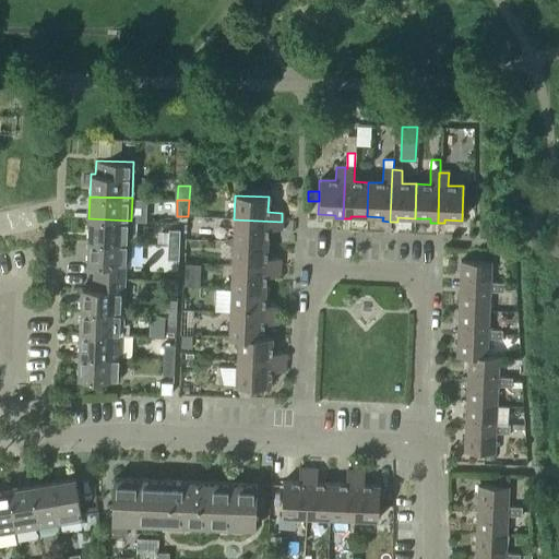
[(87,241),(130,244),(131,221),(88,218),(87,241)]
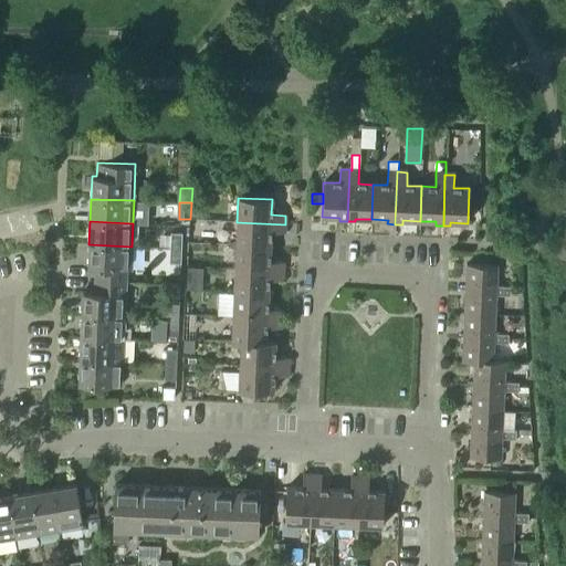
[(285,234),(285,224),(237,222),(236,247),(270,248),(271,233),(285,234)]
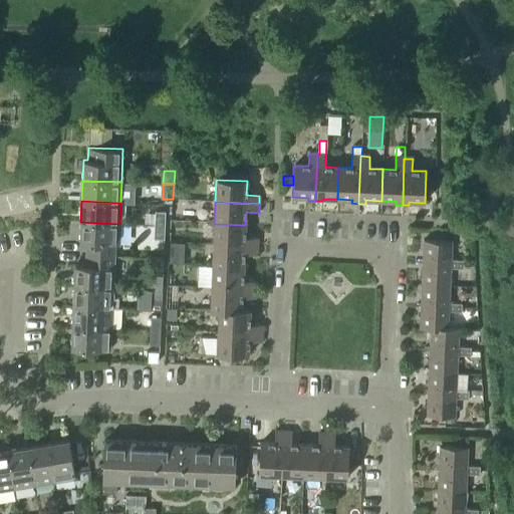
[(154,225),(157,225),(165,226),(165,213),(155,212),(154,225)]
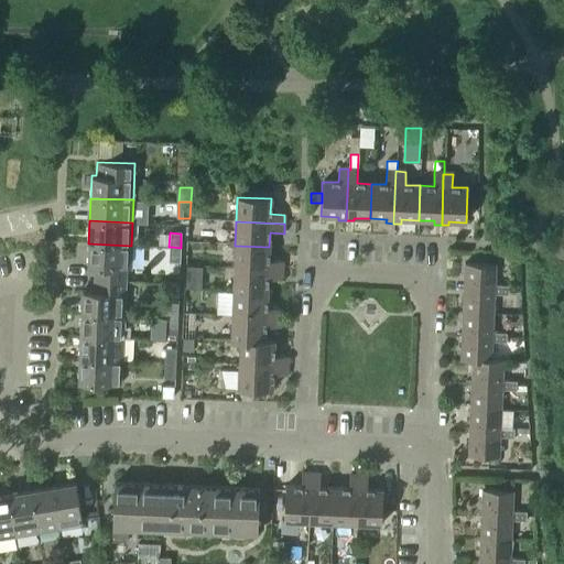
[(94,267),(94,279),(125,280),(126,269),(130,269),(131,246),(88,243),(87,267),(94,267)]
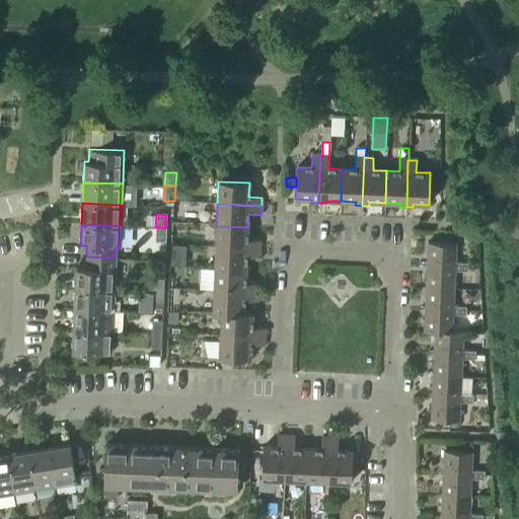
[(247,240),(247,227),(216,226),(215,246),(260,249),(260,241),(247,240)]
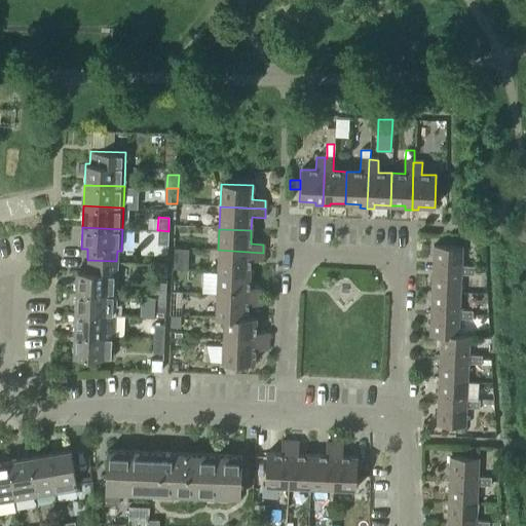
[(168,231),(160,230),(157,230),(157,245),(167,246),(168,231)]
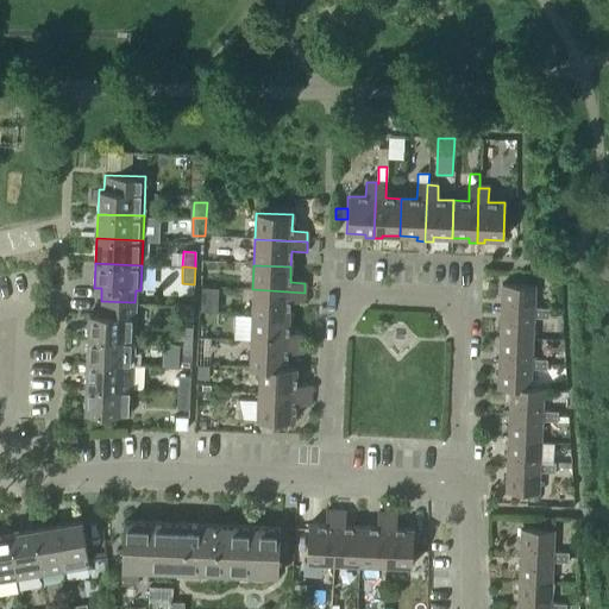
[(501,287),(501,313),(548,314),(548,309),(534,309),(535,288),(501,287)]
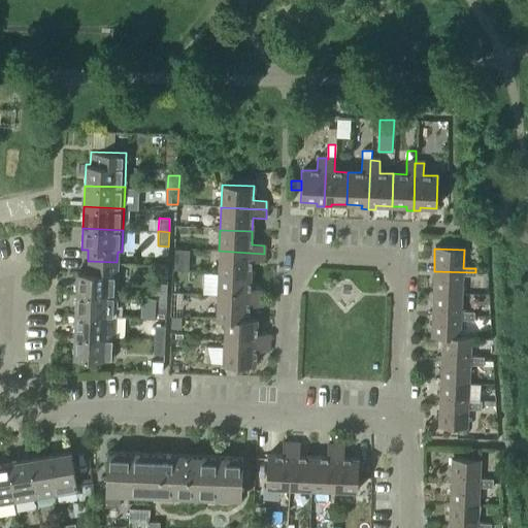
[(189,272),(190,252),(173,251),(172,271),(189,272)]
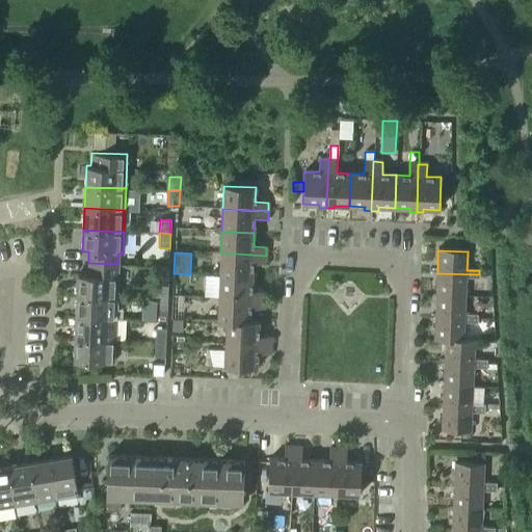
[(220,253),(219,275),(253,277),(253,263),(266,264),(266,256),(220,253)]
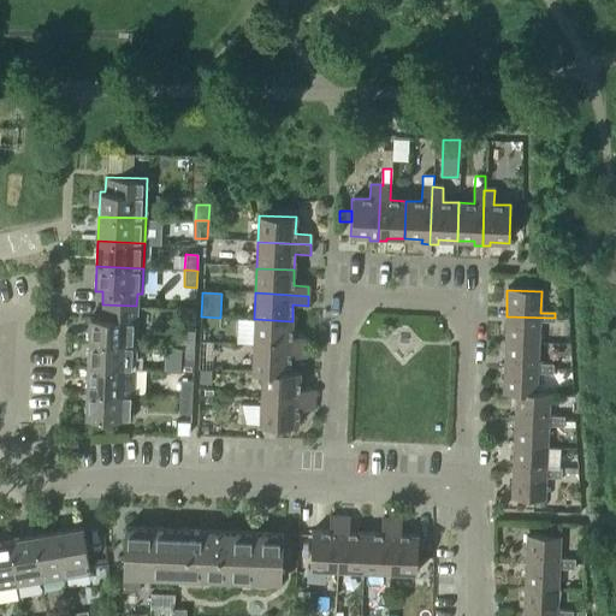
[(89,318),(88,343),(135,345),(136,306),(102,304),(102,318),(89,318)]
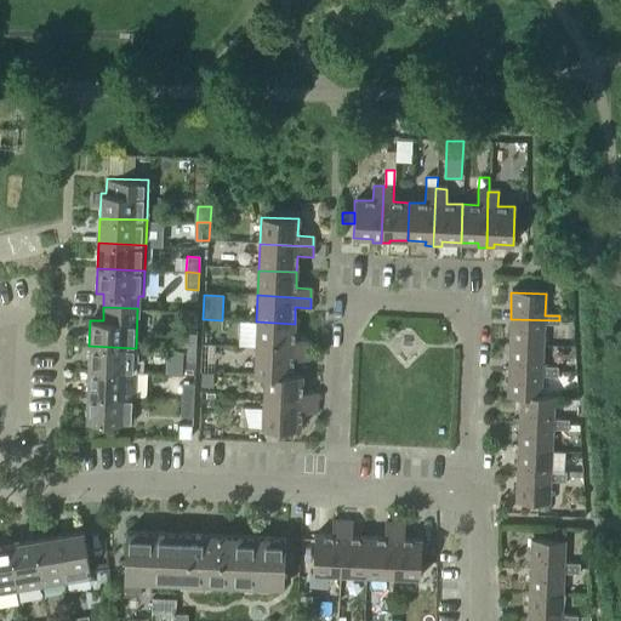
[(511,319),(510,345),(543,345),(543,325),(559,326),(559,320),(511,319)]
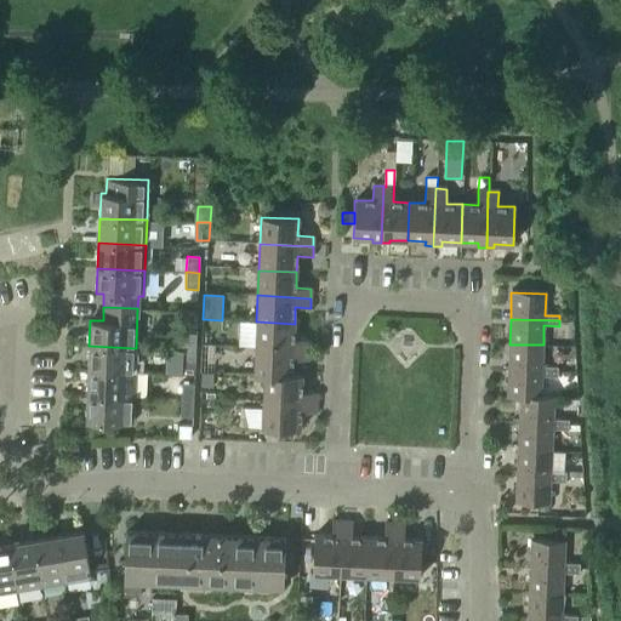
[(295,324),(256,322),(255,348),(308,351),(309,341),(294,340),(295,324)]
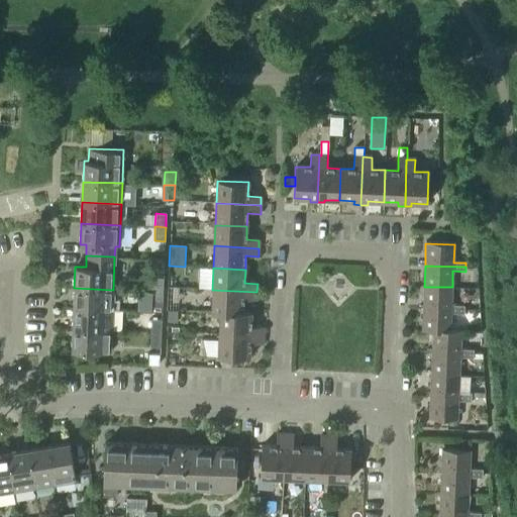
[(152,287),(152,291),(163,292),(164,279),(152,278),(152,287)]
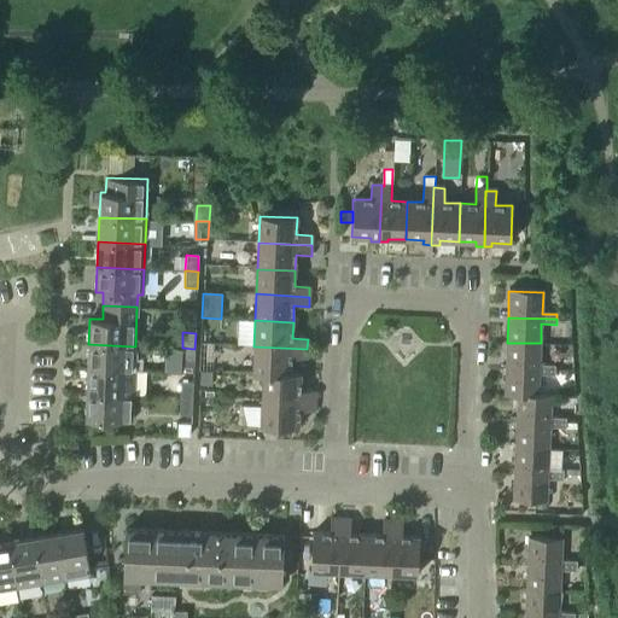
[(507,343),(506,369),(555,371),(555,366),(540,366),(541,343),(507,343)]
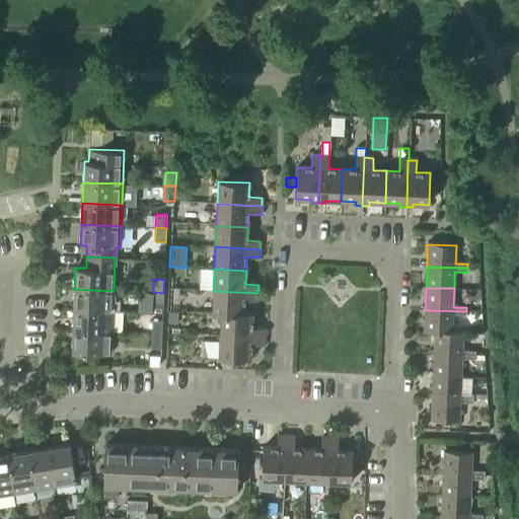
[(74,289),(73,310),(113,312),(114,291),(74,289)]
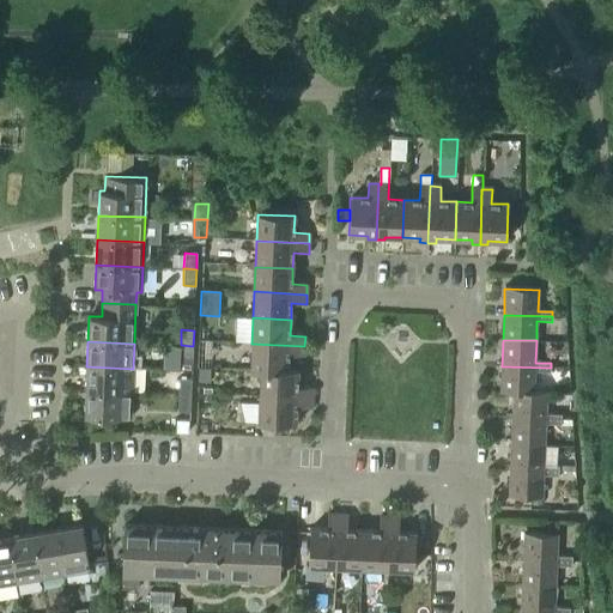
[(250,371),(261,372),(261,369),(289,370),(289,356),(304,356),(304,346),(252,344),(250,371)]
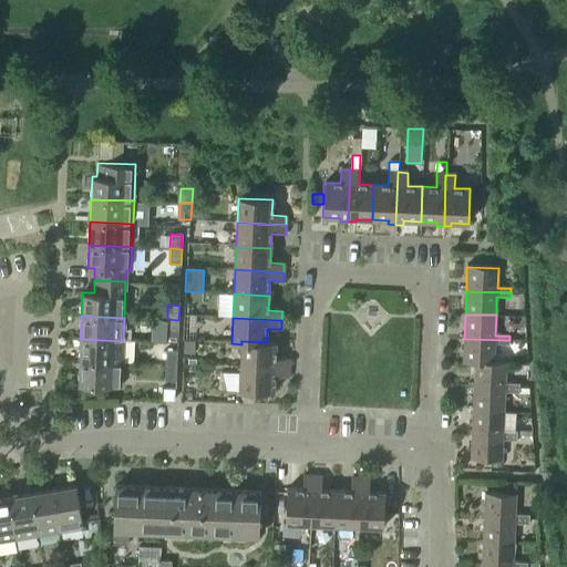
[(178,320),(167,319),(166,336),(177,336),(178,320)]
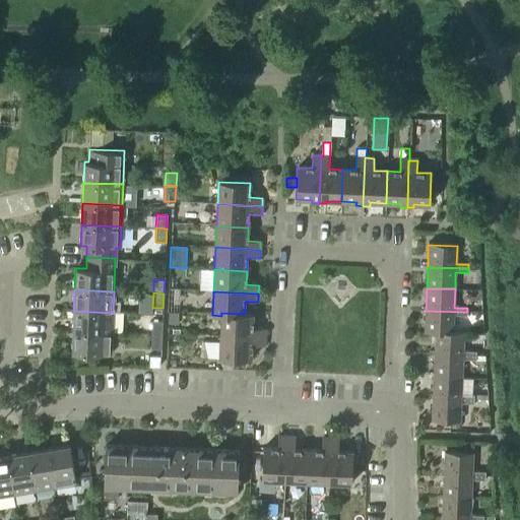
[(112,333),(113,313),(73,311),(73,331),(112,333)]
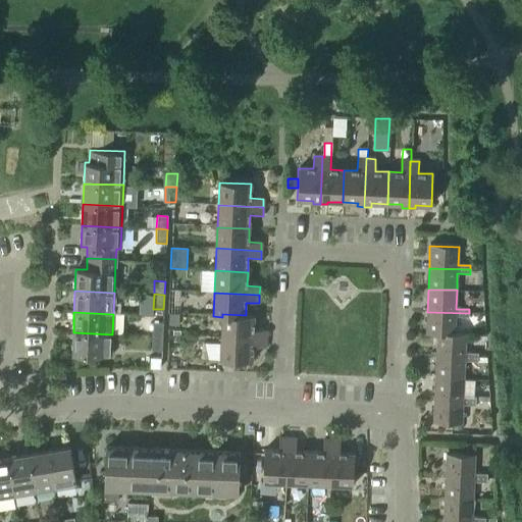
[(426,333),(426,335),(437,335),(437,333),(454,334),(455,317),(468,318),(469,313),(427,312),(426,333)]
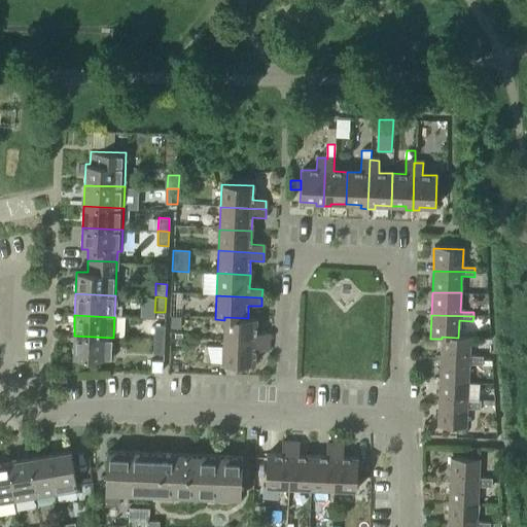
[(181,318),(171,317),(171,329),(180,329),(181,318)]
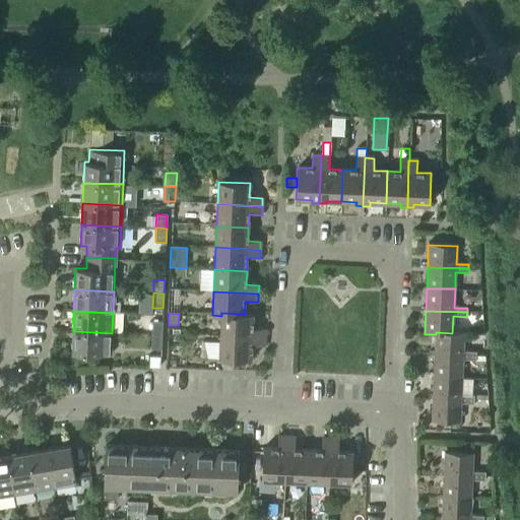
[(221,313),(221,316),(220,335),(264,338),(264,329),(253,329),(253,314),(245,314),(221,313)]
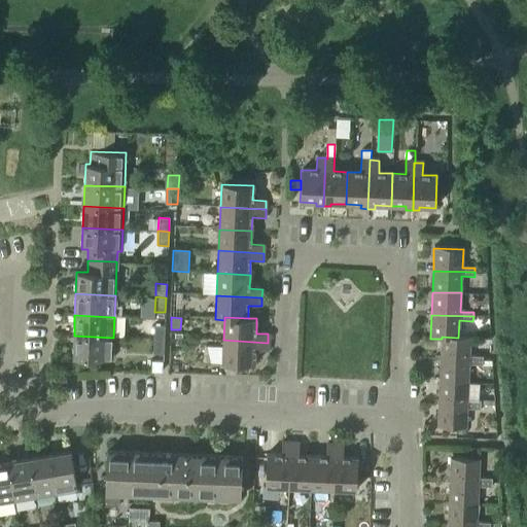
[(153,325),(153,340),(164,340),(165,326),(153,325)]
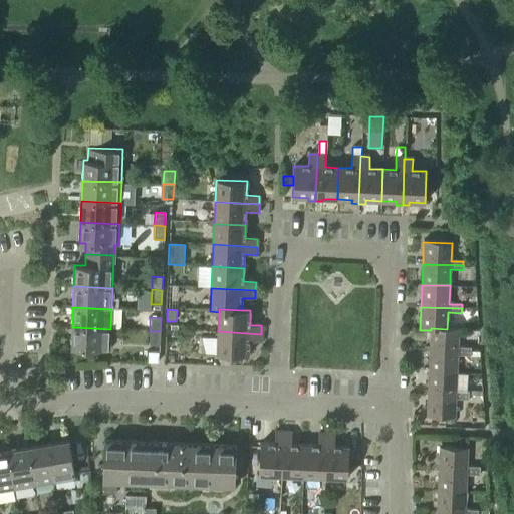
[(109,350),(110,329),(72,327),(71,348),(109,350)]
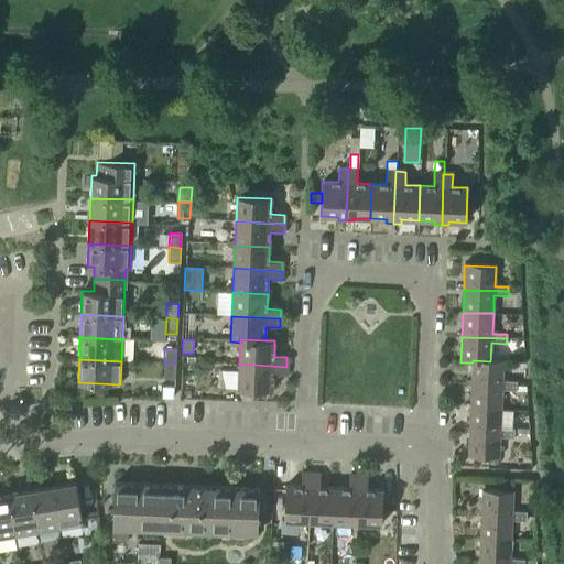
[(473,362),(472,384),(517,386),(517,381),(502,381),(502,361),(490,361),(473,360),(473,362)]
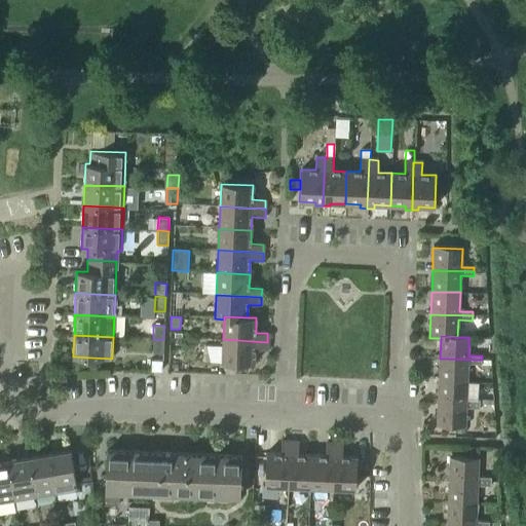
[(163,353),(163,339),(153,339),(152,353),(163,353)]
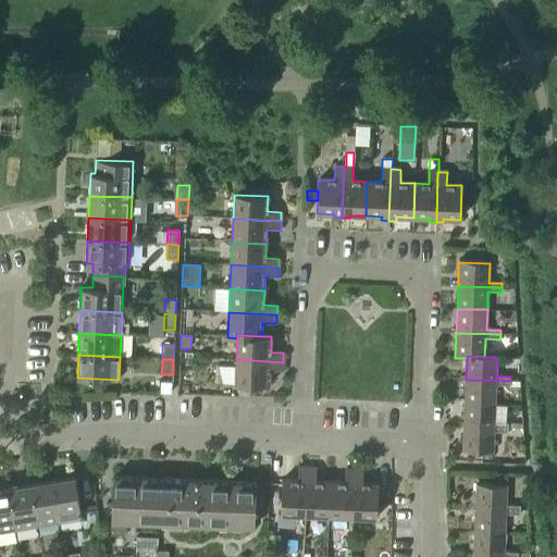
[(283,371),(283,362),(236,359),(235,385),(270,386),(270,371),(283,371)]
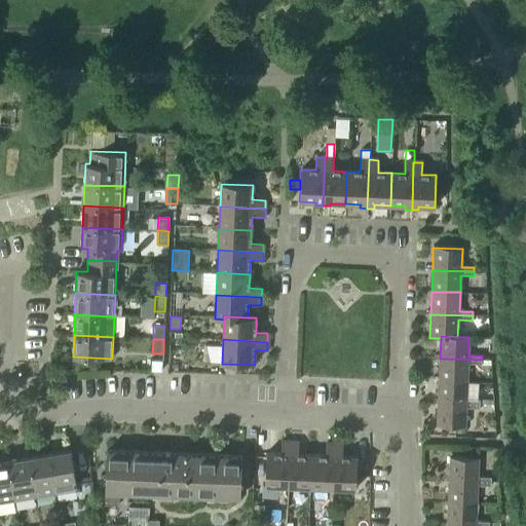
[(440,359),(439,381),(467,382),(467,364),(481,365),(482,360),(440,359)]
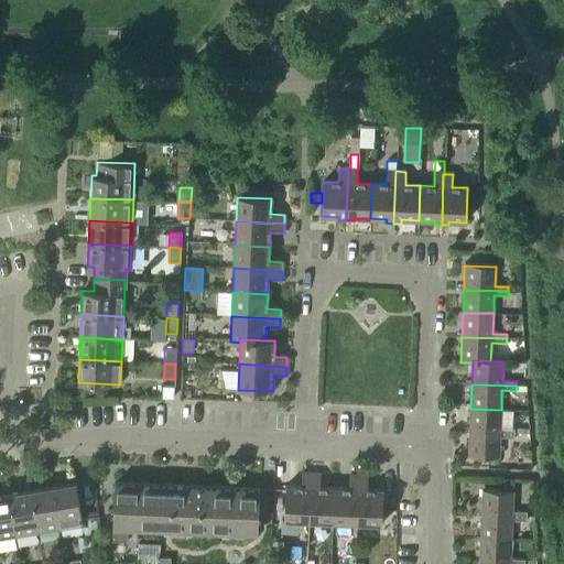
[(162,388),(162,399),(172,399),(173,388),(162,388)]
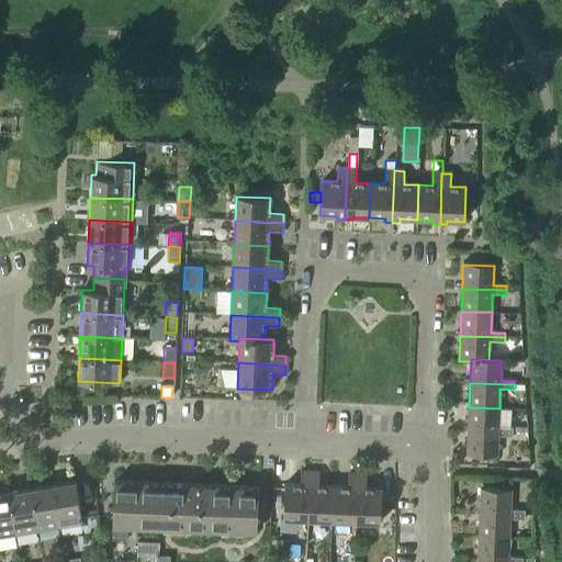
[(469,407),(468,431),(513,433),(513,428),(498,428),(499,408),(469,407)]
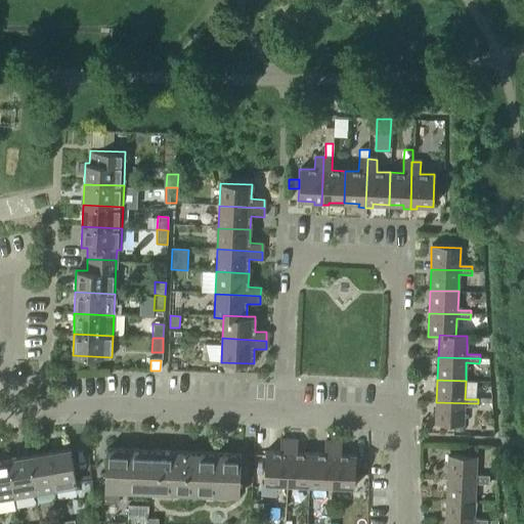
[(436,402),(435,426),(463,427),(464,407),(478,408),(478,403),(436,402)]
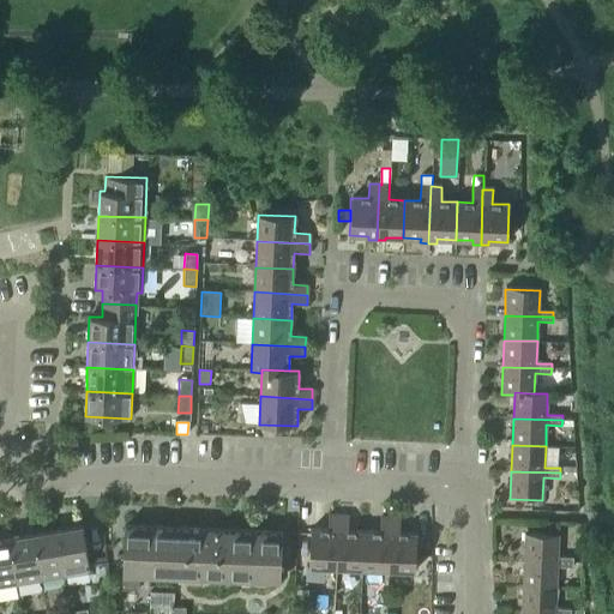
[(335,569),(338,517),(329,516),(327,530),(311,529),(309,567),(335,569)]
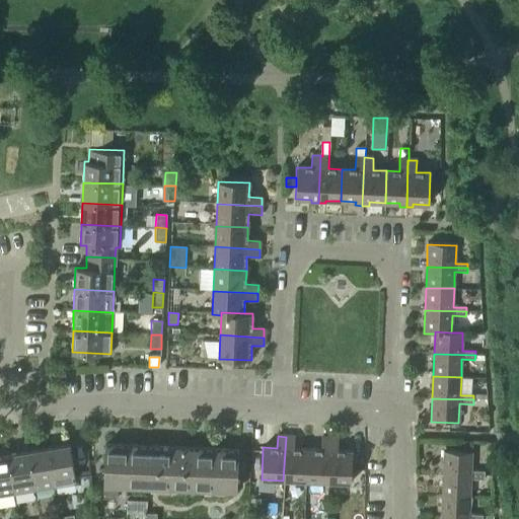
[(286,437),(283,480),(305,482),(307,449),(294,449),(294,437),(286,437)]
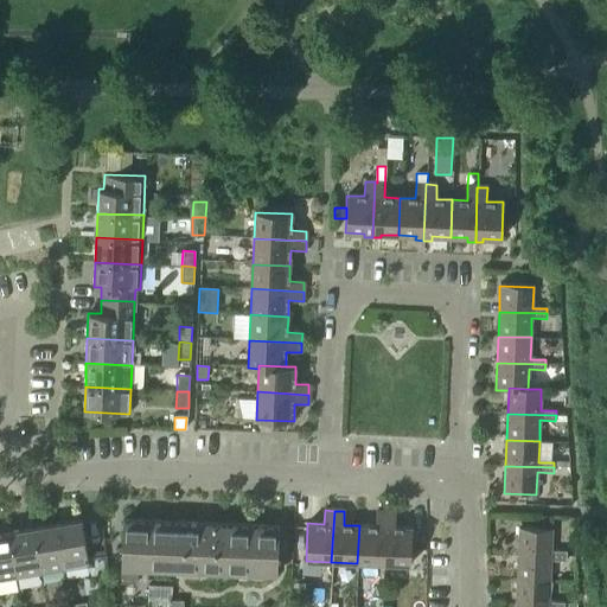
[(381,564),(383,512),(375,512),(375,526),(359,525),(357,563),(381,564)]
